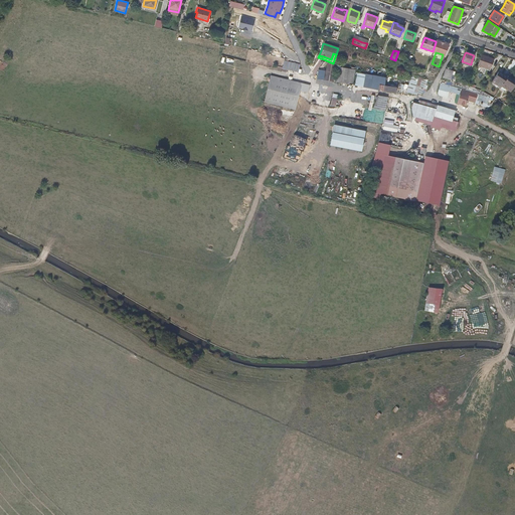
[(490,69),(494,59),(481,54),(478,65),(490,69)]
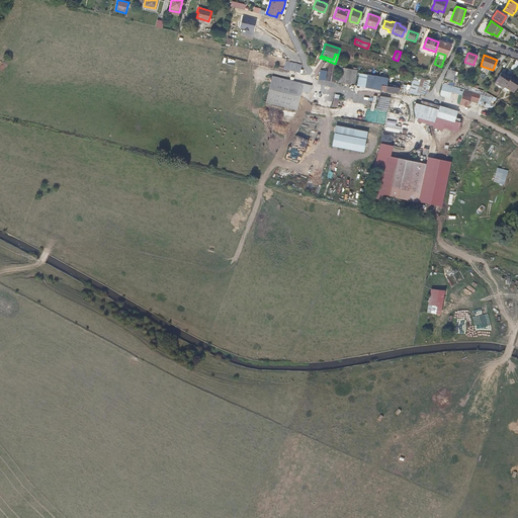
[(337,71),(338,66),(329,64),(328,69),(328,72),(337,73),(337,71)]
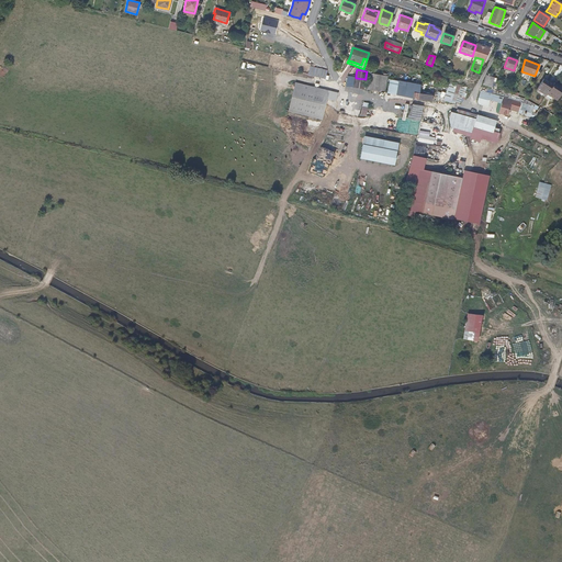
[(385,85),(386,78),(386,75),(382,75),(373,74),(370,72),(369,80),(368,88),(367,89),(373,90),(381,91),(383,92),(385,85)]
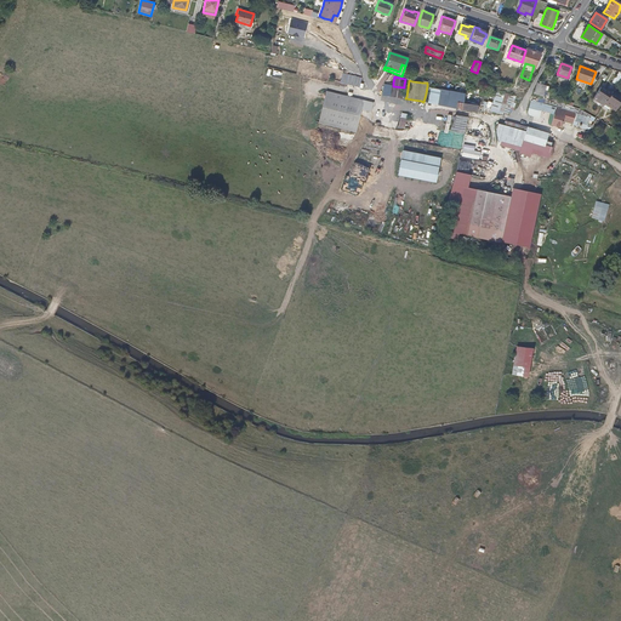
[(542,96),(546,85),(537,83),(534,93),(542,96)]
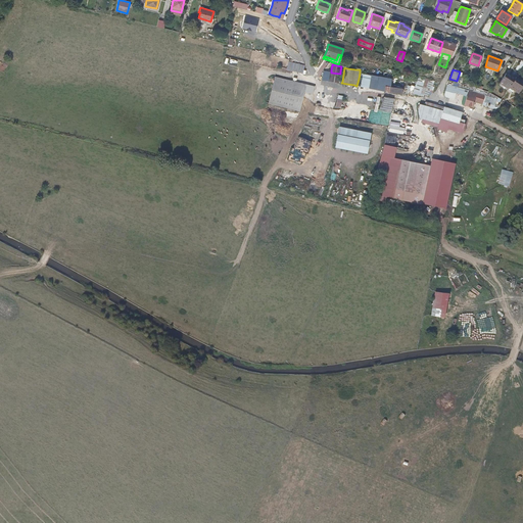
[(338,83),(340,74),(331,73),(329,82),(338,83)]
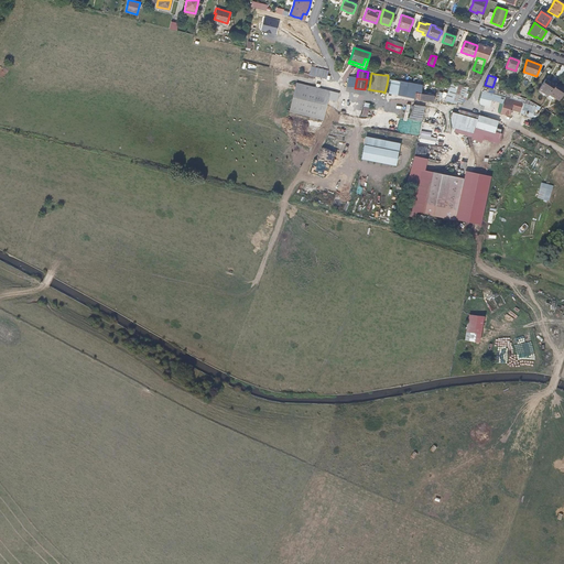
[(550,94),(554,85),(550,83),(545,79),(539,89),(548,95),(550,94)]
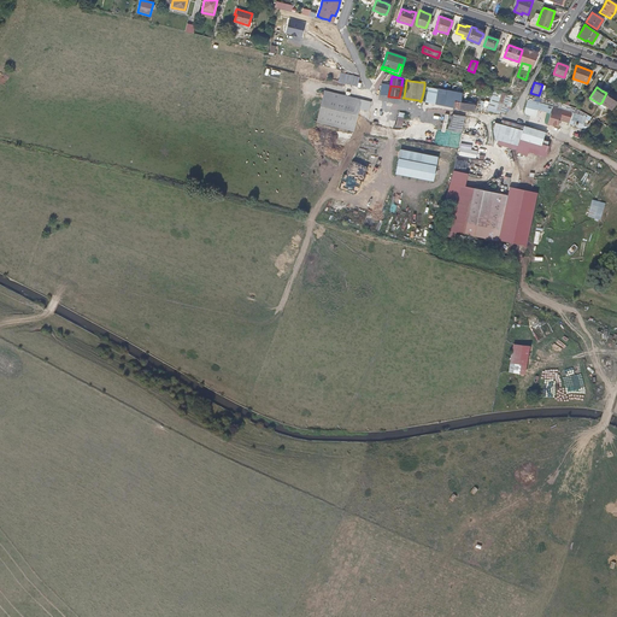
[(435,98),(436,89),(428,88),(427,95),(425,100),(425,103),(434,105),(435,98)]
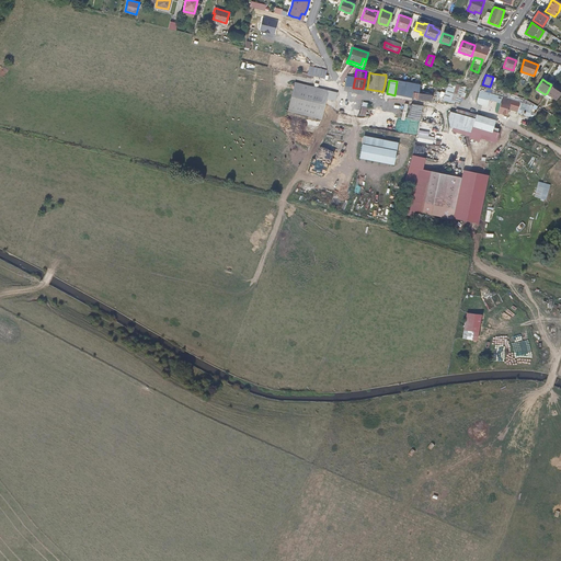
[(402,95),(404,82),(398,81),(396,94),(402,95)]
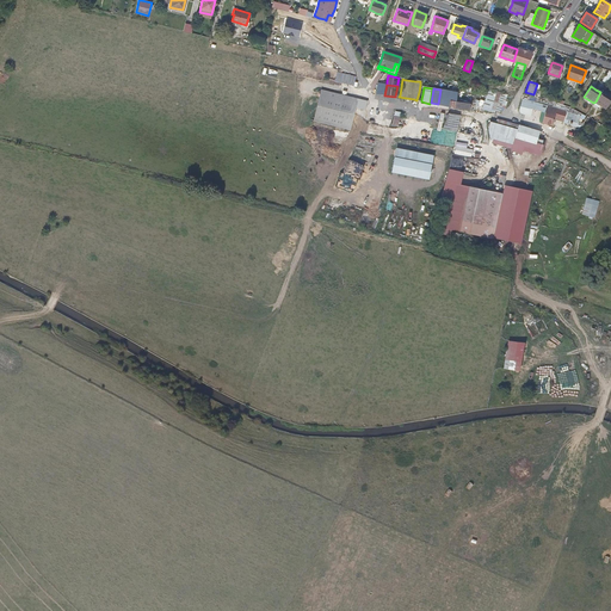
[(358,99),(356,99),(341,96),(333,93),(321,91),(319,99),(327,100),(343,104),(352,106),(356,107),(357,107),(357,106),(357,105),(358,99)]
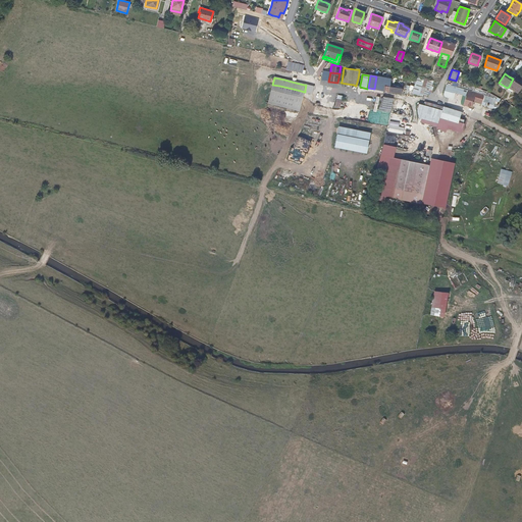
[(423,93),(428,79),(425,77),(422,86),(420,92),(423,93)]
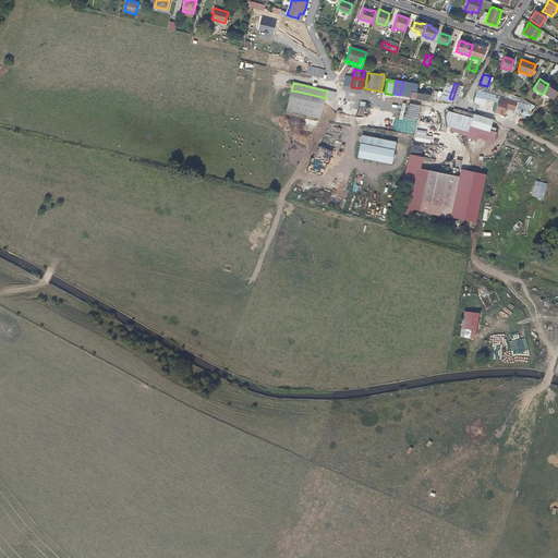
[(553,99),(557,91),(557,87),(555,86),(550,83),(549,83),(548,84),(544,93),(549,96),(553,99)]
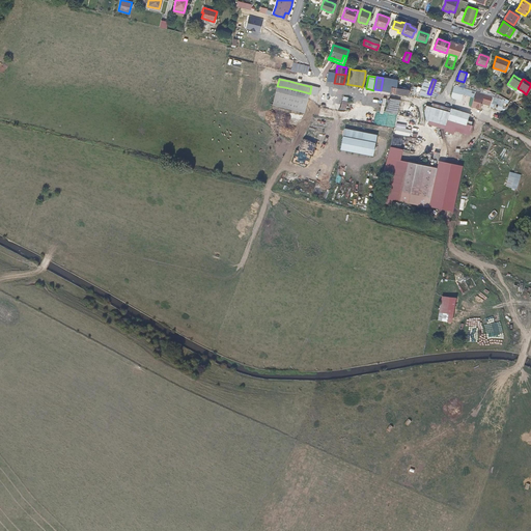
[(309,93),(306,92),(298,90),(284,87),(277,86),(275,93),(273,106),(277,107),(287,109),(292,110),(301,112),(302,112),(304,113),(306,108),(307,105),(307,103),(309,96),(309,93)]
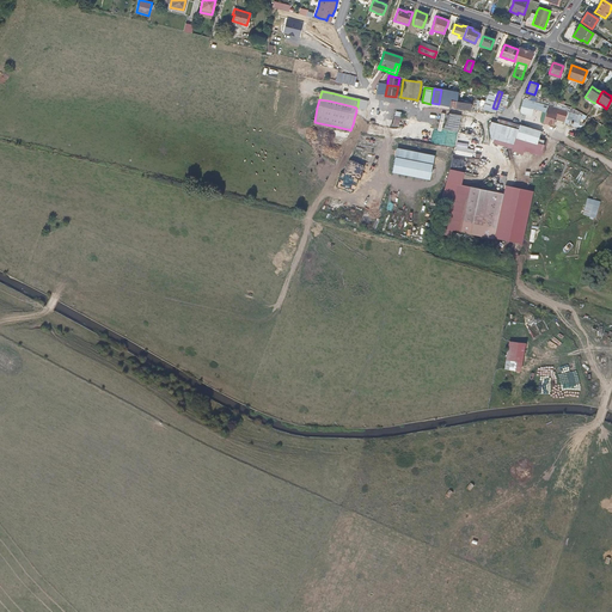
[(536,109),(537,103),(528,101),(524,99),(521,105),(530,108),(534,109),(536,109)]
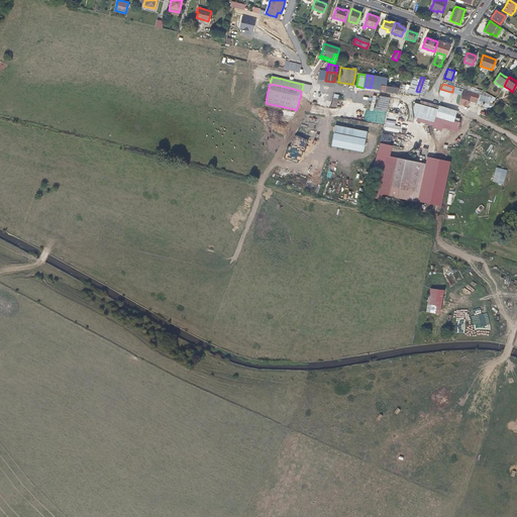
[(470,98),(472,92),(469,91),(459,88),(453,87),(452,92),(461,95),(458,103),(467,106),(469,102),(470,103),(472,99),(470,98)]
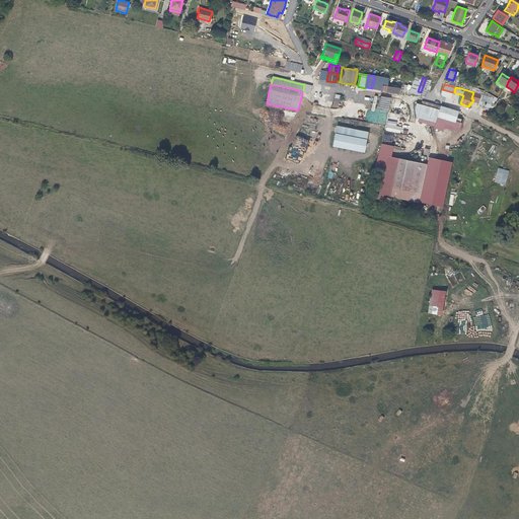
[(478,100),(480,94),(473,91),(473,92),(471,98),(473,99),(478,100)]
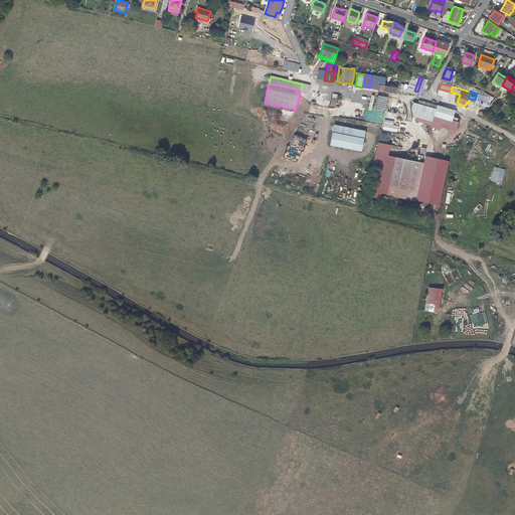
[(487,104),(489,97),(484,96),(477,94),(475,100),(487,104)]
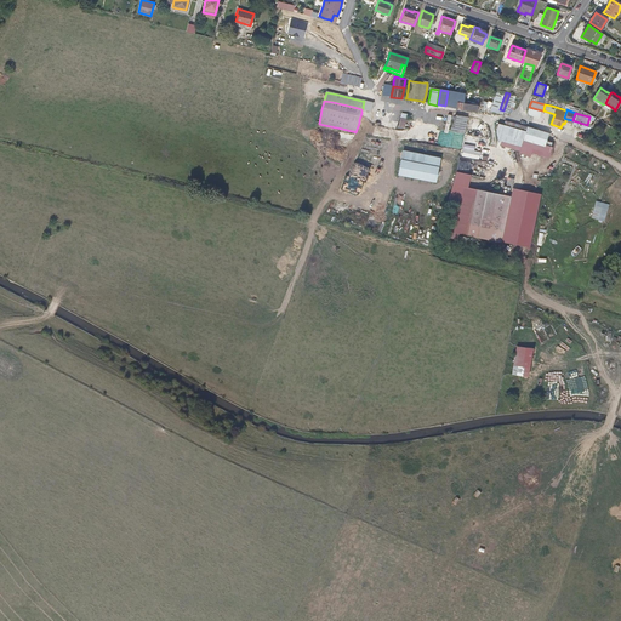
[(454,115),(453,134),(466,135),(467,117),(454,115)]
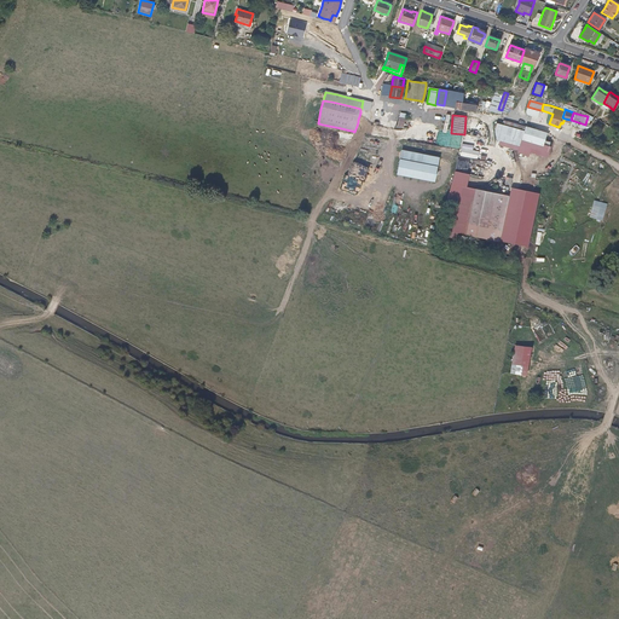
[(545,134),(547,133),(539,131),(531,128),(525,126),(525,127),(524,132),(521,139),(527,142),(538,144),(543,145),(544,140),(545,134)]
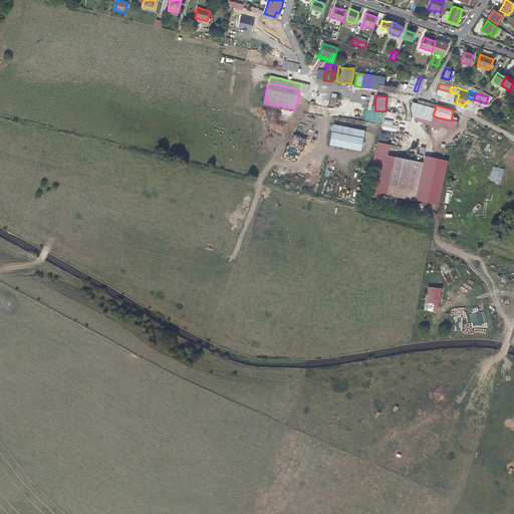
[(450,122),(451,120),(447,119),(438,117),(433,115),(432,120),(431,122),(436,123),(449,127),(450,122)]
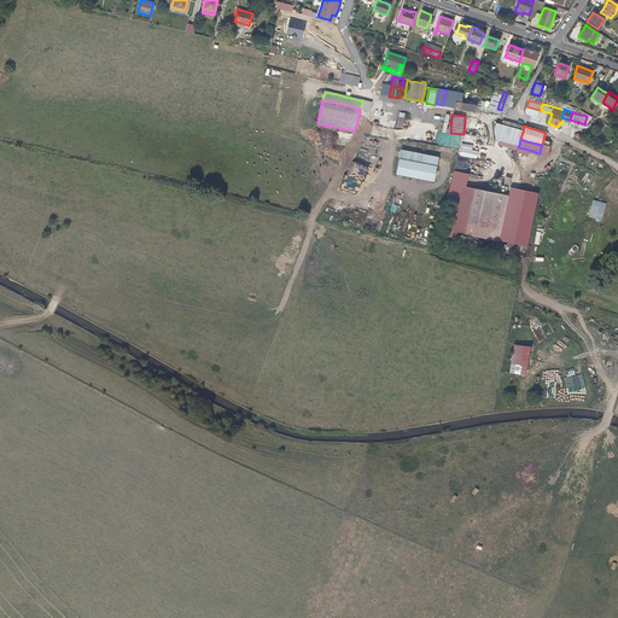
[(437,164),(438,156),(435,156),(424,153),(401,150),(400,158),(398,163),(397,174),(400,174),(407,175),(418,176),(426,178),(435,179),(436,172),(437,164)]
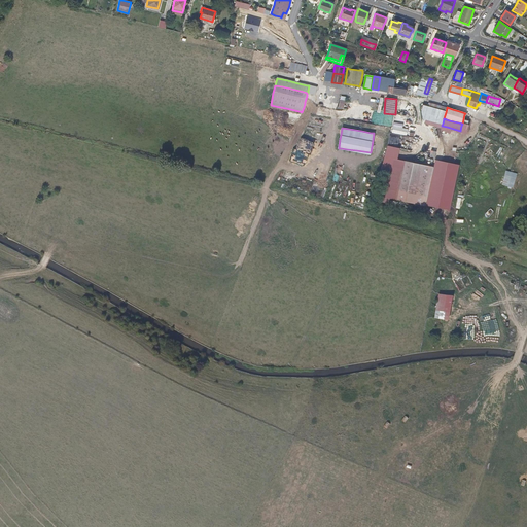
[(293,160),(311,164),(316,145),(299,141),(293,160)]
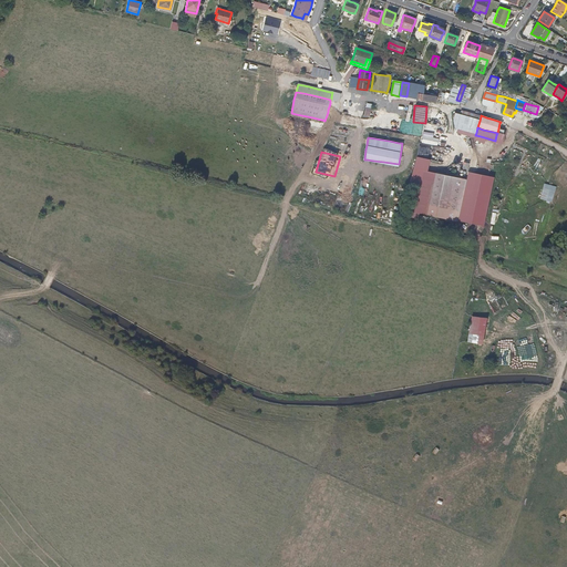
[(466,181),(435,174),(426,216),(457,223),(466,181)]
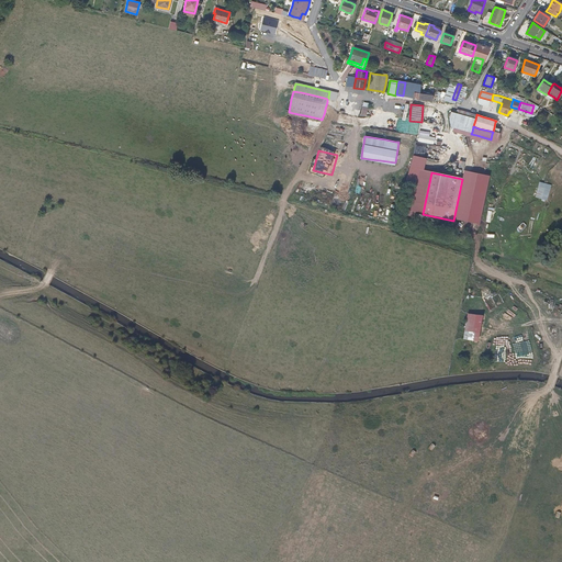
[(551,187),(539,183),(536,199),(548,202),(551,187)]
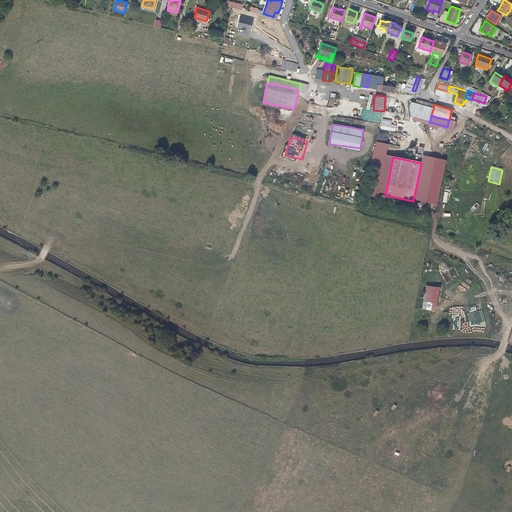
[(422,309),(430,310),(434,285),(426,284),(422,309)]
